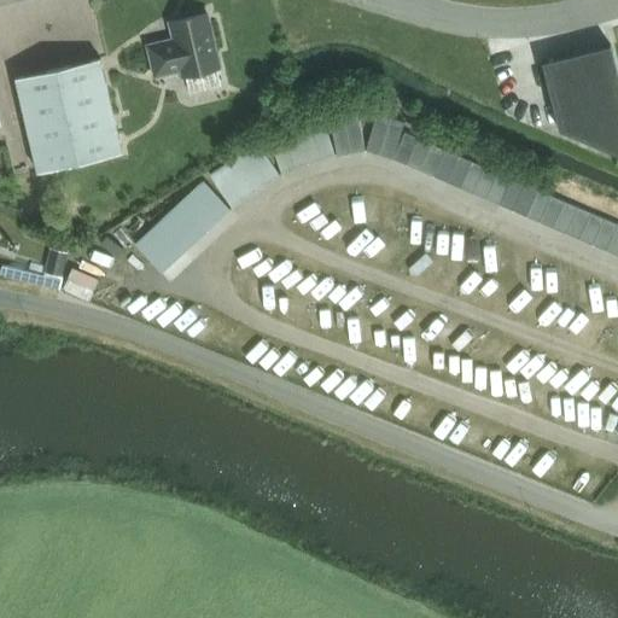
[(147,46),(155,76),(180,70),(182,77),(220,68),(207,13),(169,22),(174,40),(147,46)]
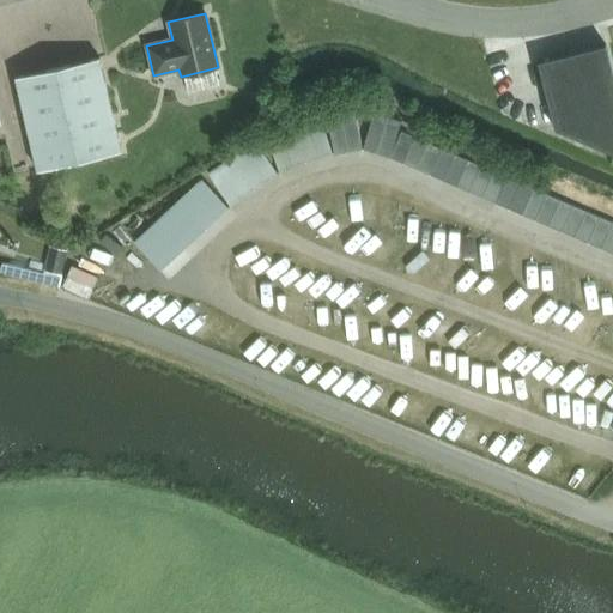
[(538,62),(554,129),(612,153),(612,73),(606,44),(538,62)]
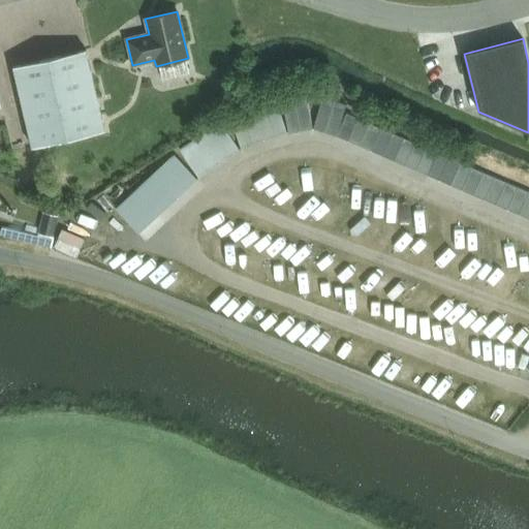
[(32,147),(104,130),(86,50),(13,66),(32,147)]
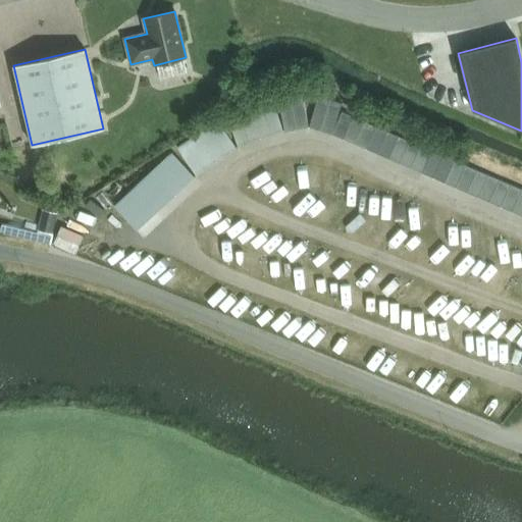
[(302,96),(291,98),(296,129),(308,127),(302,96)]
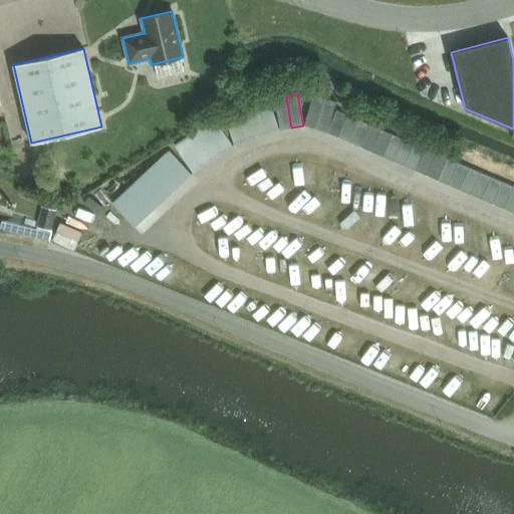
[(315,129),(324,98),(313,94),(303,124),(315,129)]
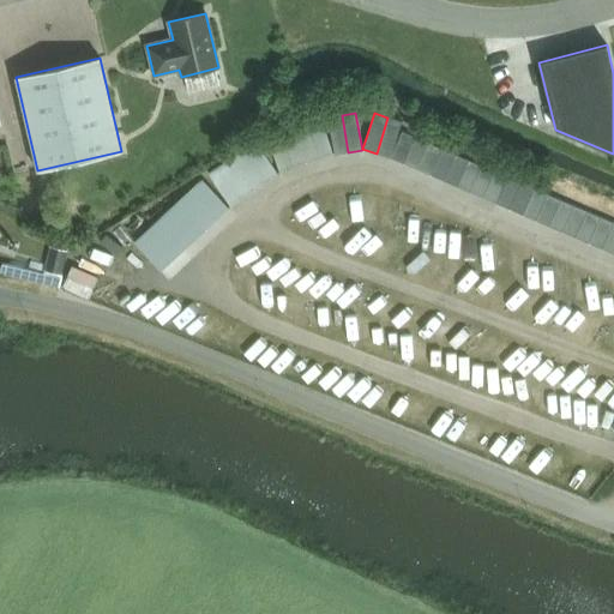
[(335,155),(348,152),(342,115),(327,118),(335,155)]
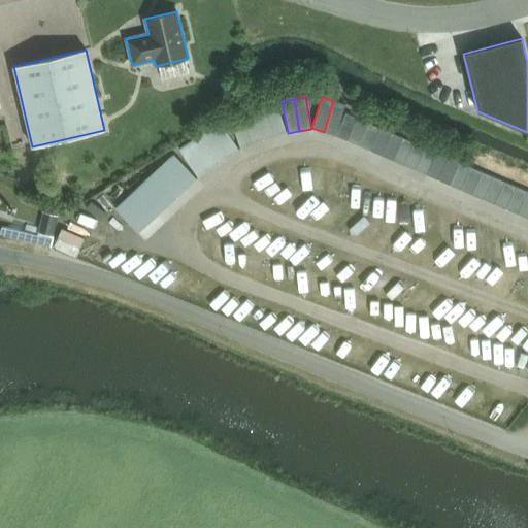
[(333,101),(324,132),(335,136),(345,105),(333,101)]
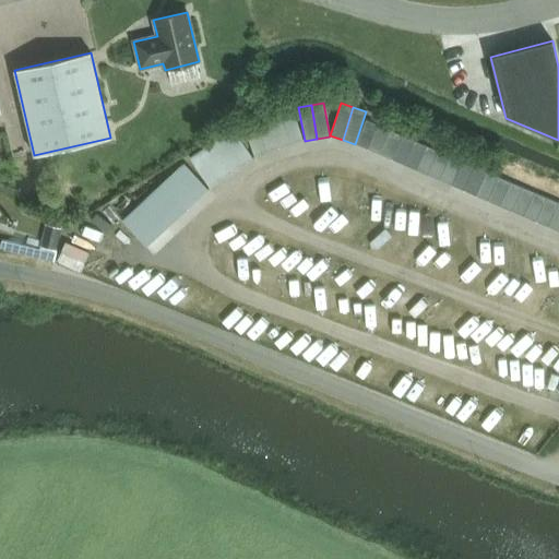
[(301,139),(292,110),(242,128),(253,156),(301,139)]
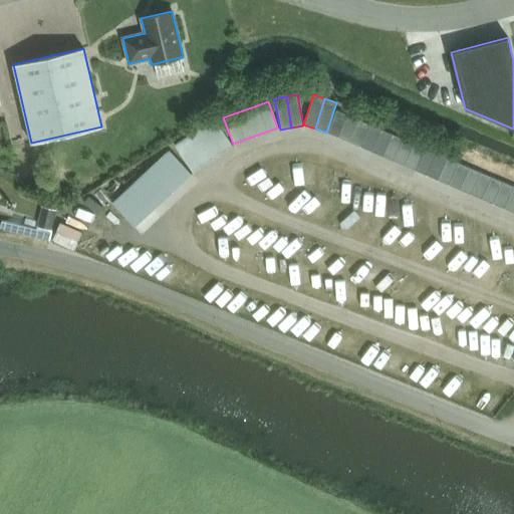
[(347,115),(336,110),(327,133),(338,138),(347,115)]
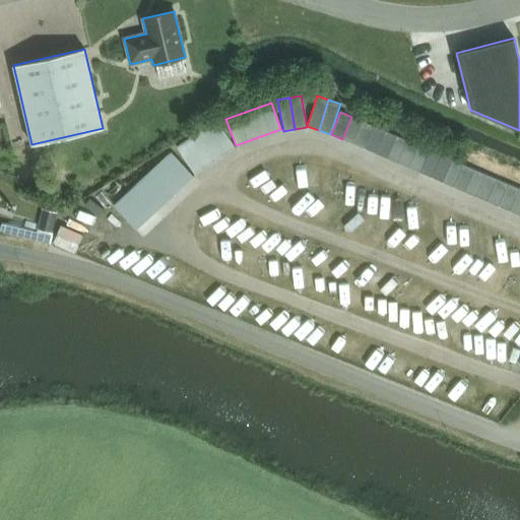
[(353,143),(363,122),(351,117),(342,139),(353,143)]
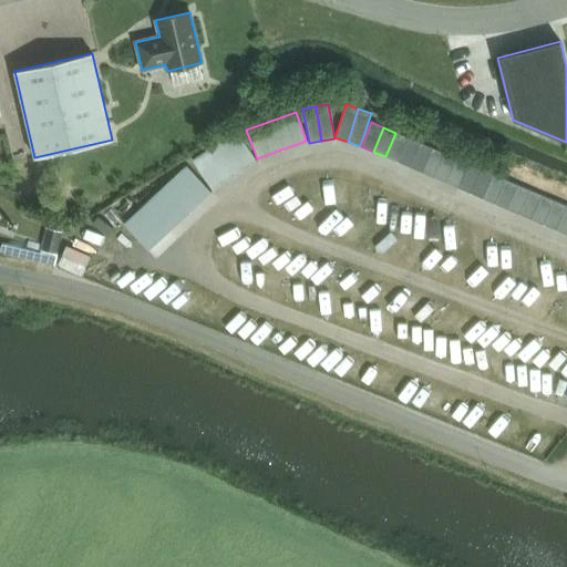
[(255,160),(235,131),(192,161),(212,189),(255,160)]
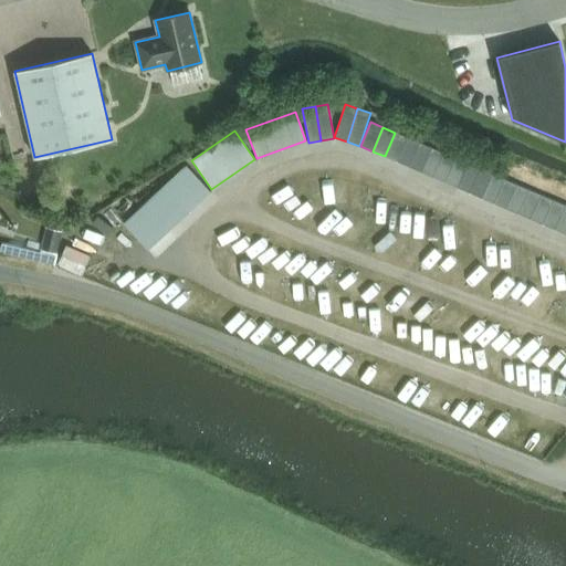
[(397,161),(407,137),(395,133),(385,156),(397,161)]
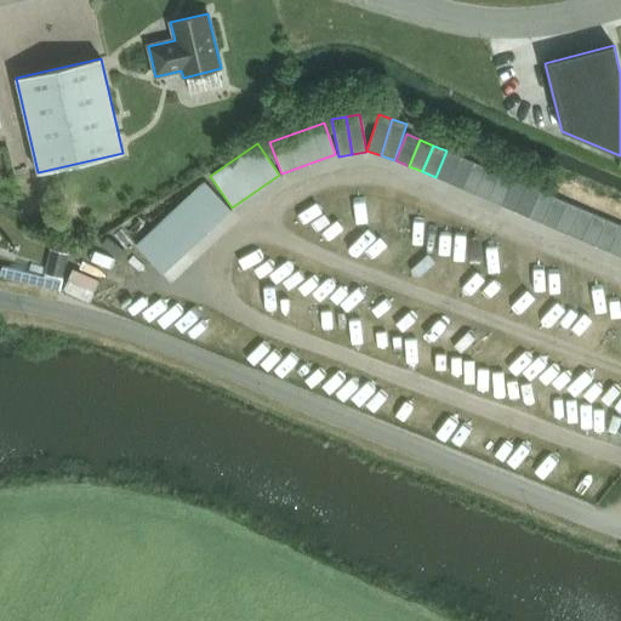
[(449,183),(460,157),(446,151),(436,177),(449,183)]
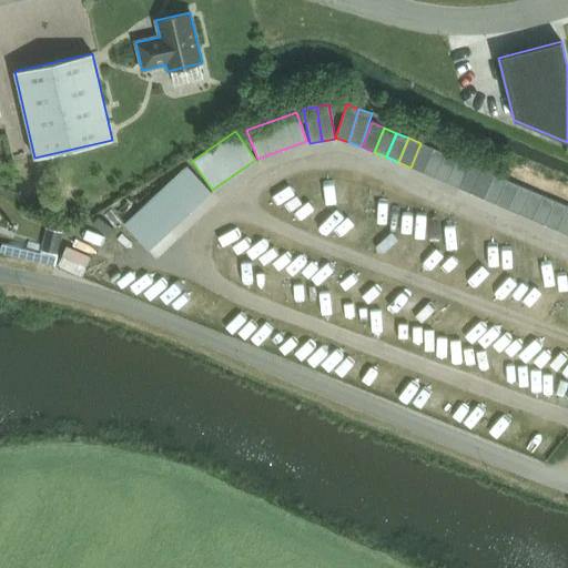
[(423,172),(433,149),(421,143),(411,168),(423,172)]
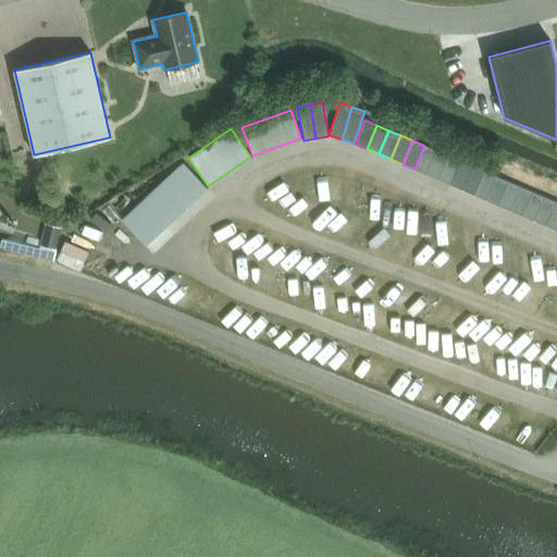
[(426,174),(436,150),(424,146),(415,169),(426,174)]
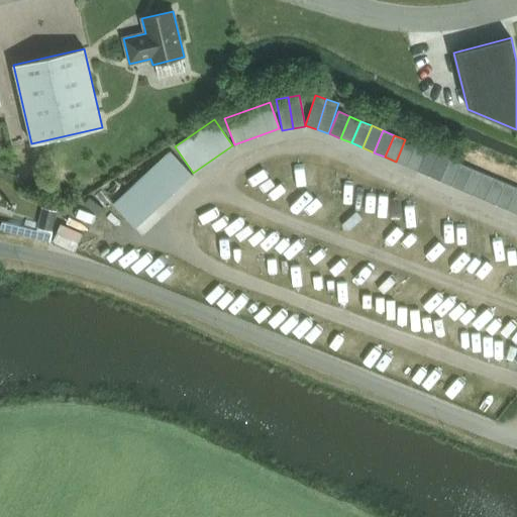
[(416,144),(405,139),(396,162),(407,167),(416,144)]
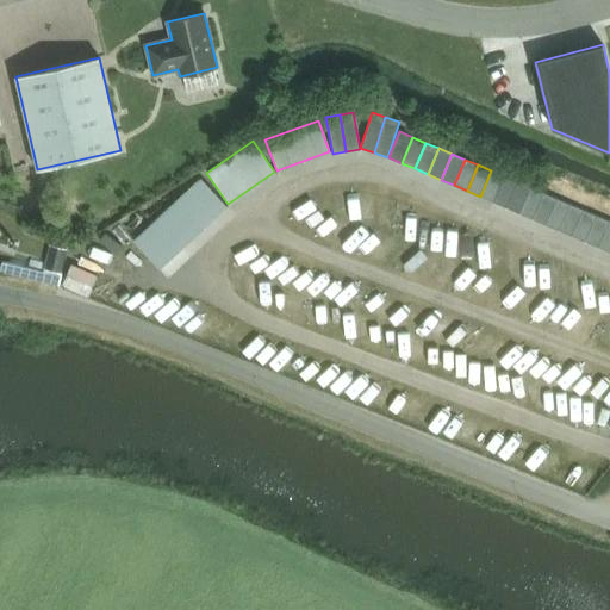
[(491,170),(480,197),(493,203),(504,176),(491,170)]
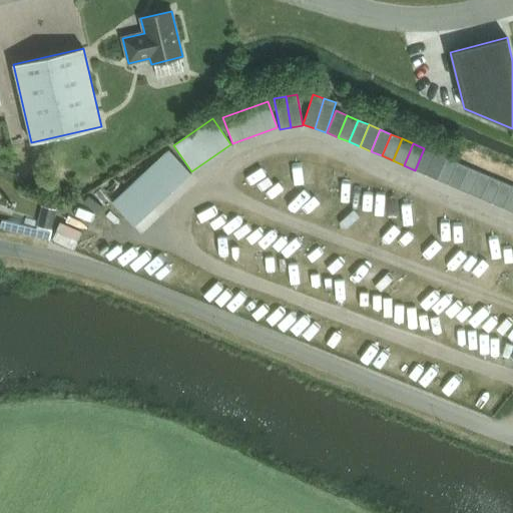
[(426,175),(435,153),(424,148),(415,170),(426,175)]
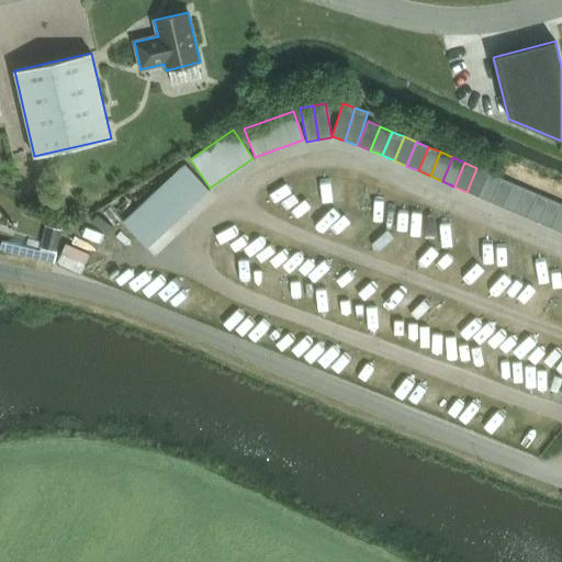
[(184,165),(123,222),(147,248),(209,191),(184,165)]
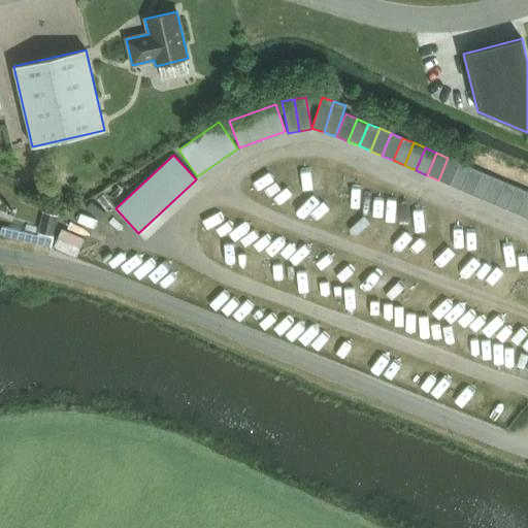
[(448,158),(438,180),(450,186),(459,163),(448,158)]
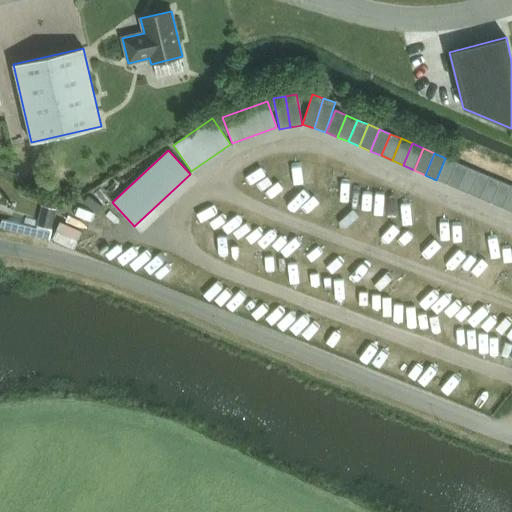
[(447,184),(456,163),(445,158),(436,180),(447,184)]
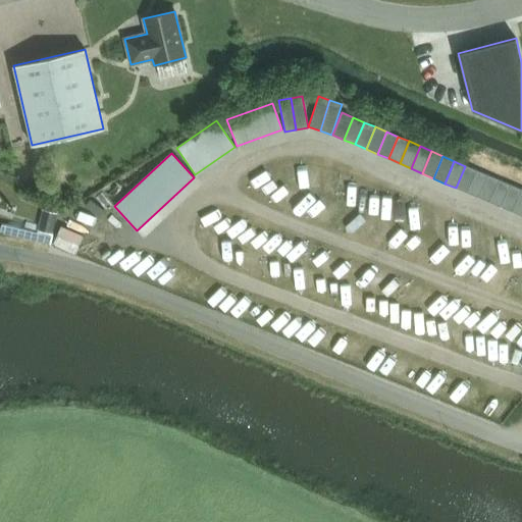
[(465,166),(456,188),(467,193),(476,171),(465,166)]
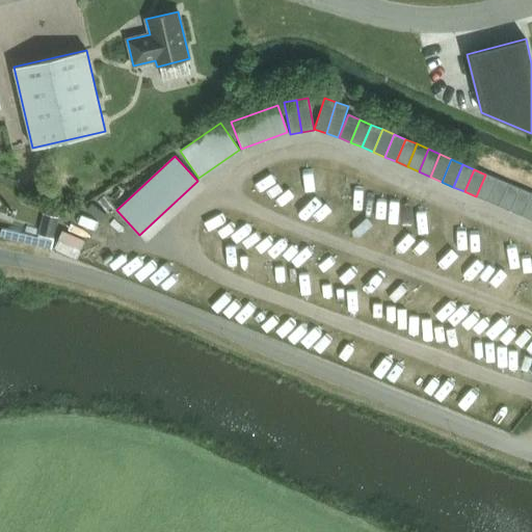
[(476,196),(487,202),(497,179),(485,175),(476,196)]
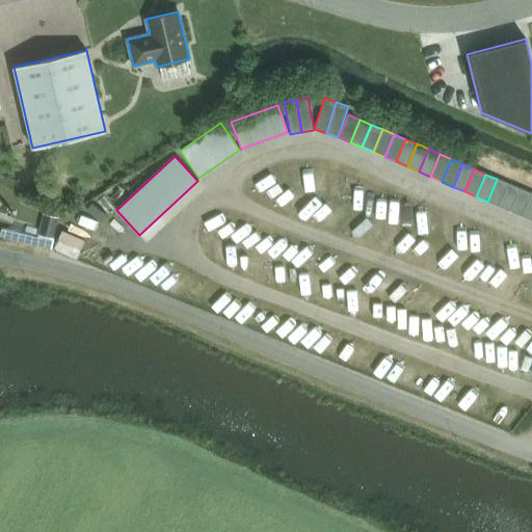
[(508,184),(497,179),(487,202),(499,207),(508,184)]
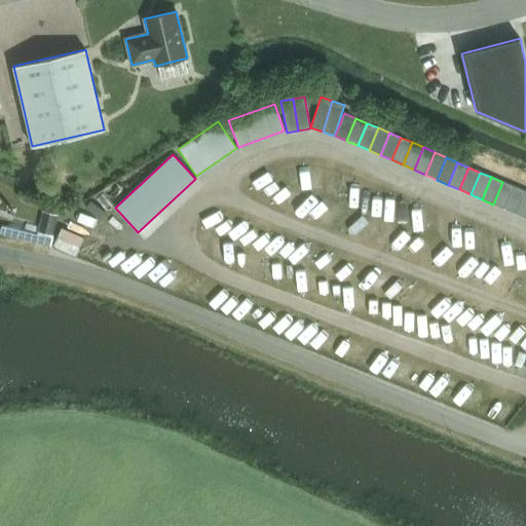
[(504,210),(514,187),(502,182),(493,204),(504,210)]
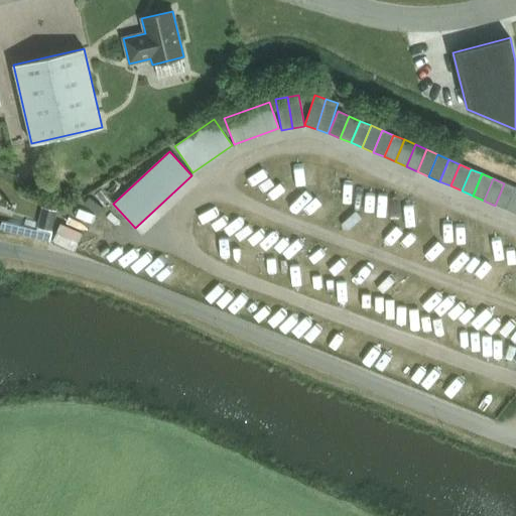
[(495,206),(506,210),(515,188),(504,183),(495,206)]
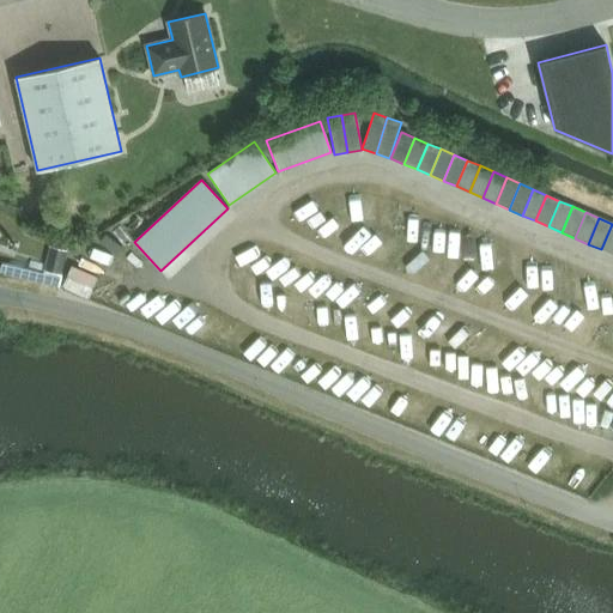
[(612,224),(601,249),(612,254),(612,224)]
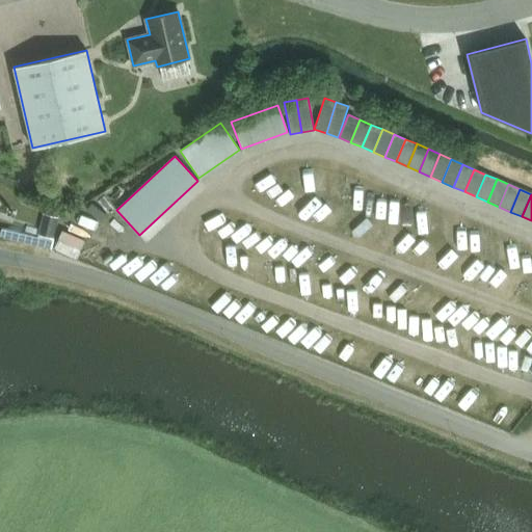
[(53,239),(56,224),(42,220),(37,236),(53,239)]
